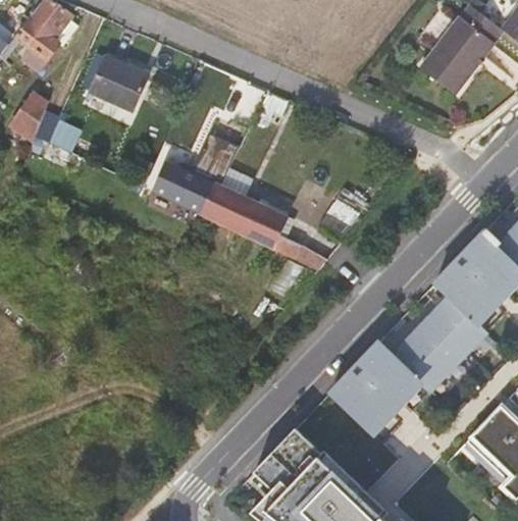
[(68,21),(51,3),(18,42),(30,52),(18,61),(30,75),(41,67),(38,63),(53,47),(50,39),(68,21)]
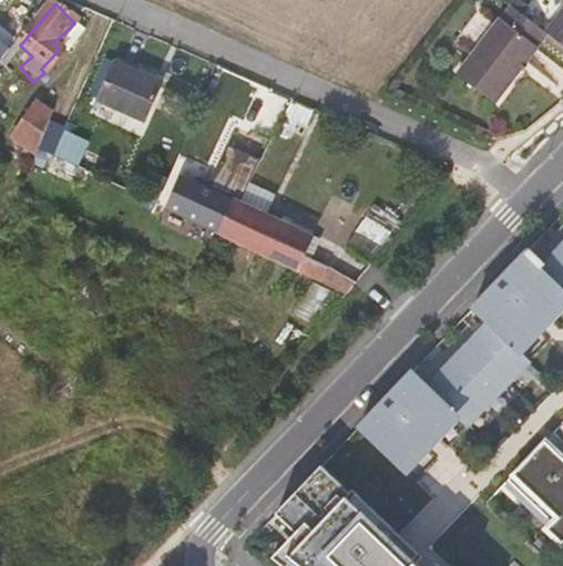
[(562,9),(544,35),(562,50),(562,9)]
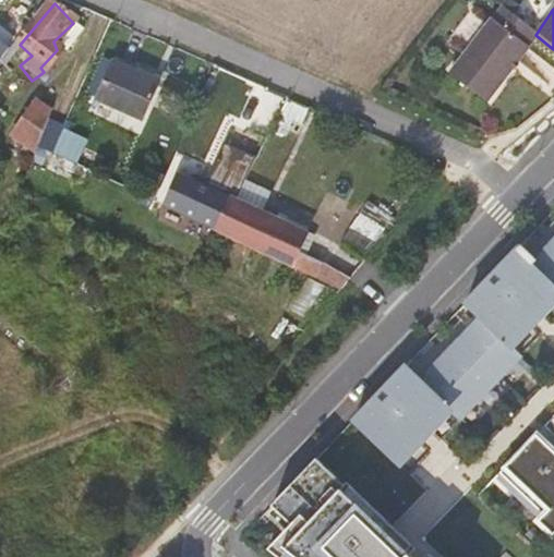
[(493,22),(450,79),(488,107),(531,53),(493,22)]
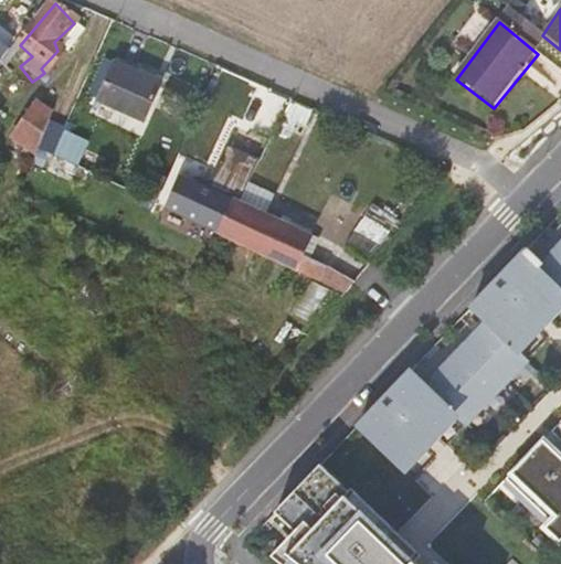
[(117,53),(97,93),(146,116),(166,76),(117,53)]
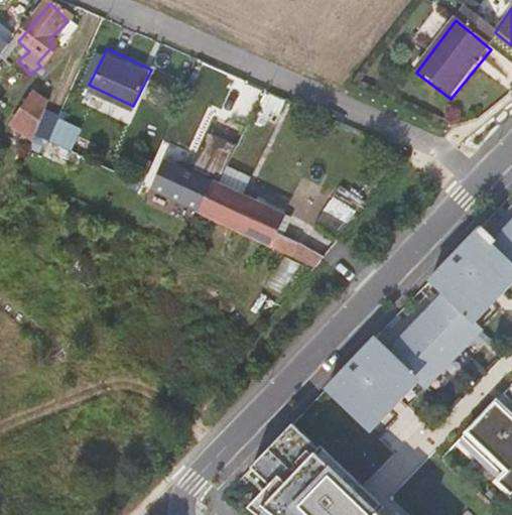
[(11,76),(0,66),(0,89),(11,76)]
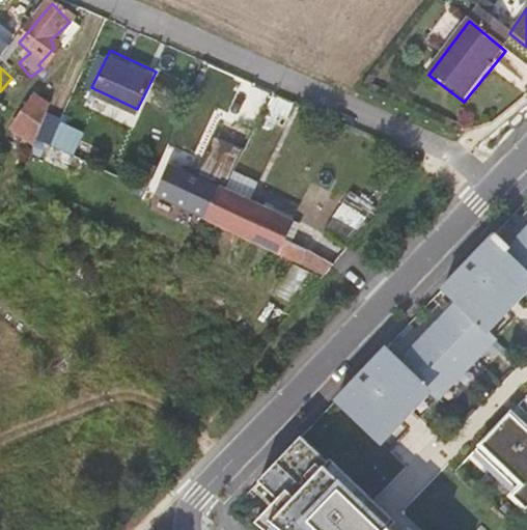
[(6,130),(24,148),(33,127),(51,136),(58,119),(60,115),(44,107),(43,109),(31,102),(6,130)]
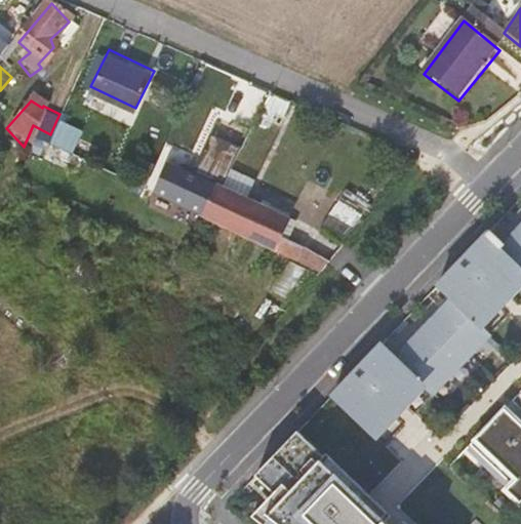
[(67,123),(57,118),(50,134),(59,139),(67,123)]
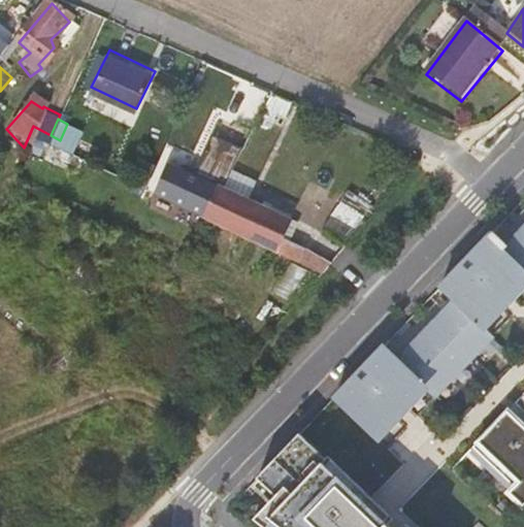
[(220,166),(184,146),(172,165),(158,157),(143,186),(199,216),(215,187),(210,185),(220,166)]
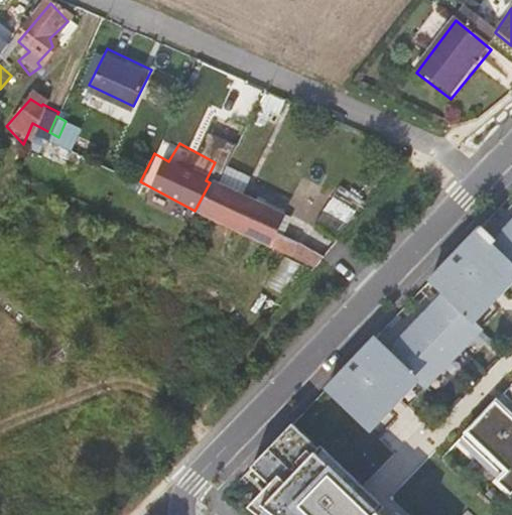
[(264,213),(216,185),(210,182),(195,211),(250,241),(264,213)]
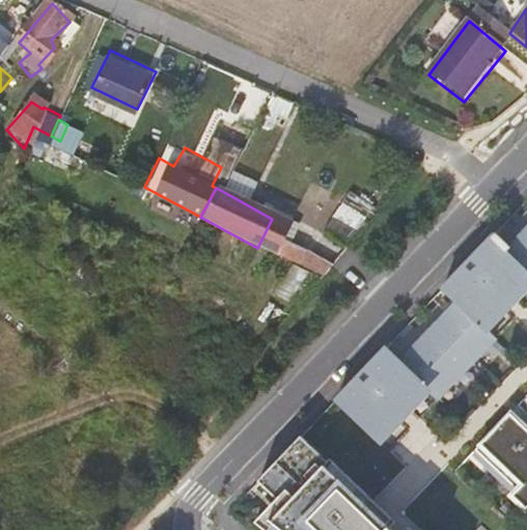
[(280,242),(287,226),(272,219),(257,248),(299,270),(305,256),(280,242)]
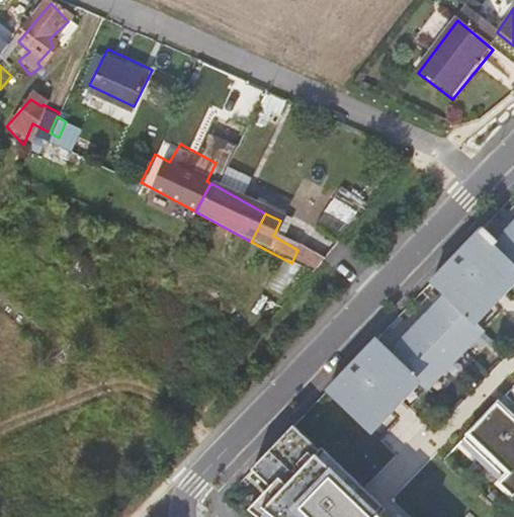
[(373,337),(325,389),(364,427),(383,408),(378,403),(391,391),(396,396),(413,376),(424,386),(480,329),(468,319),(487,299),(482,294),(494,282),(499,287),(513,270),(513,220),(495,240),(481,226),(428,279),(443,293),(389,351),(373,337)]
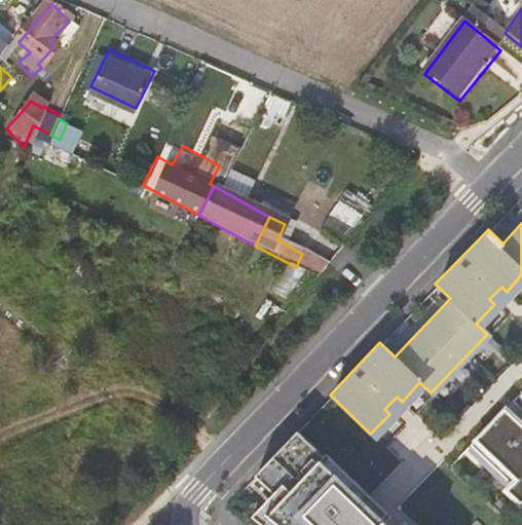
[(333,256),(340,244),(320,231),(313,245),(333,256)]
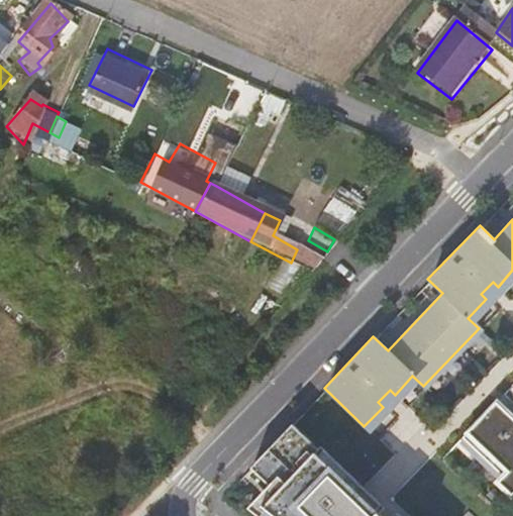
[(493,282),(481,294),(486,299),(492,293),(498,287),(493,282)]
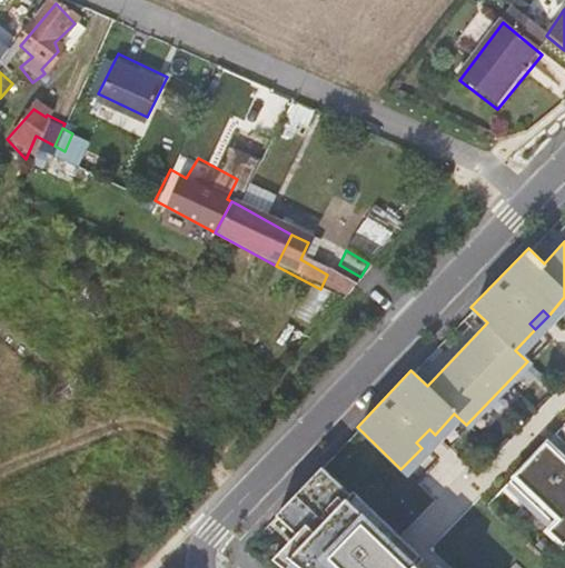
[(429,429),(416,442),(422,448),(428,441),(435,435),(429,429)]
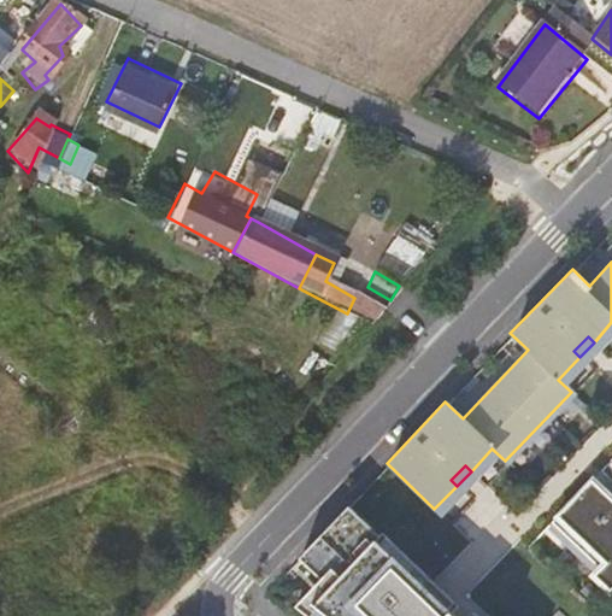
[(611,592),(611,503),(590,482),(572,503),(551,526),(599,572),(593,579),(610,594),(611,592)]
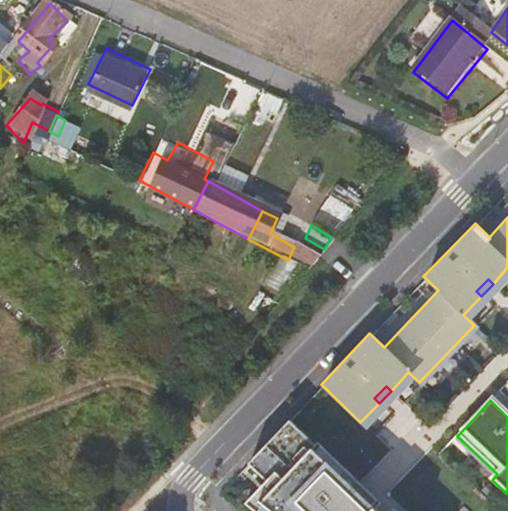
[(288,419),(247,462),(273,487),(261,500),(275,510),(376,510),(372,507),(352,487),(310,448),(314,444),(288,419)]
